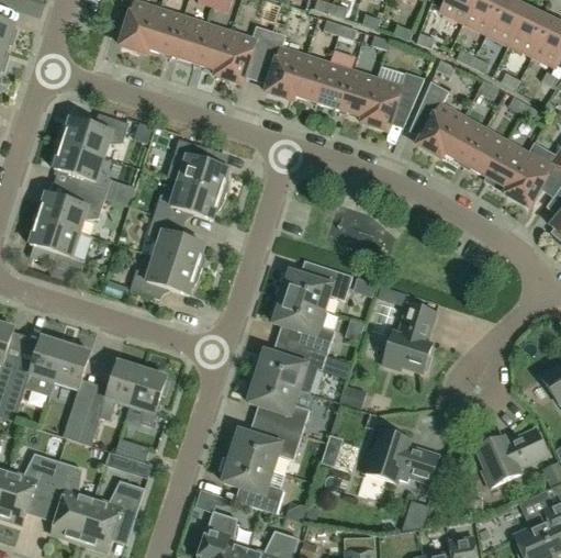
[(145,52),(159,8),(137,0),(134,0),(120,44),(145,52)]
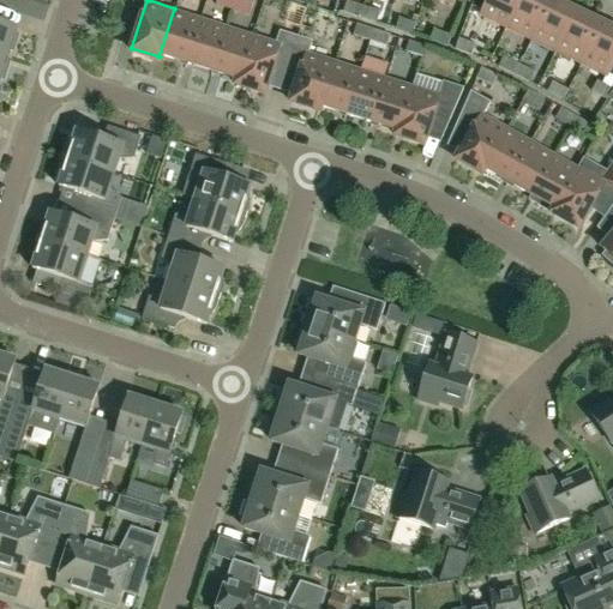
[(234,0),(232,6),(248,11),(252,0),(234,0)]
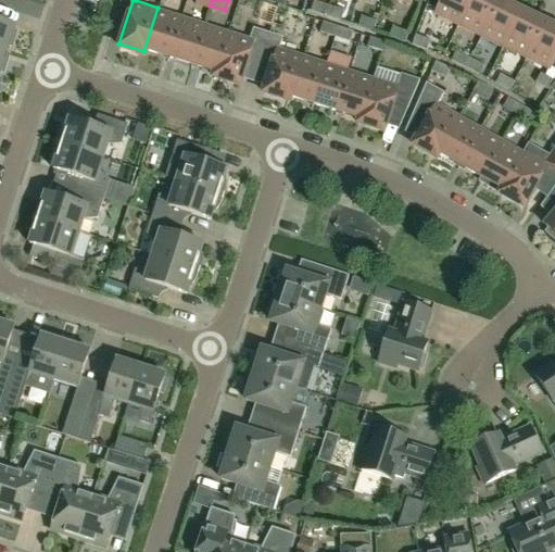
[(325,12),(328,2),(322,0),(312,0),(310,8),(325,12)]
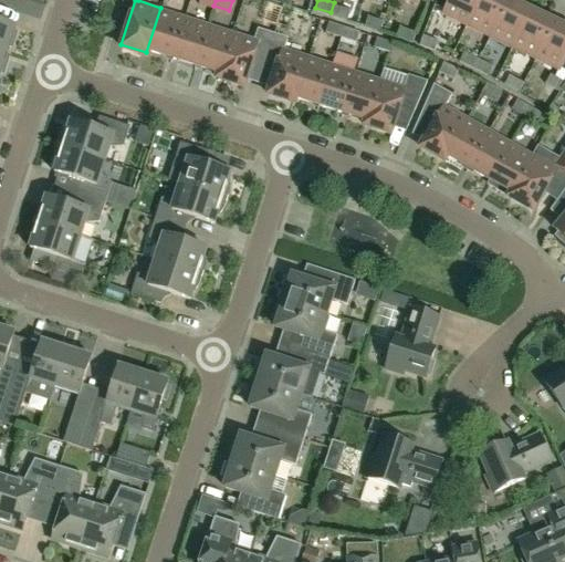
[(466,22),(475,0),(447,0),(442,10),(466,22)]
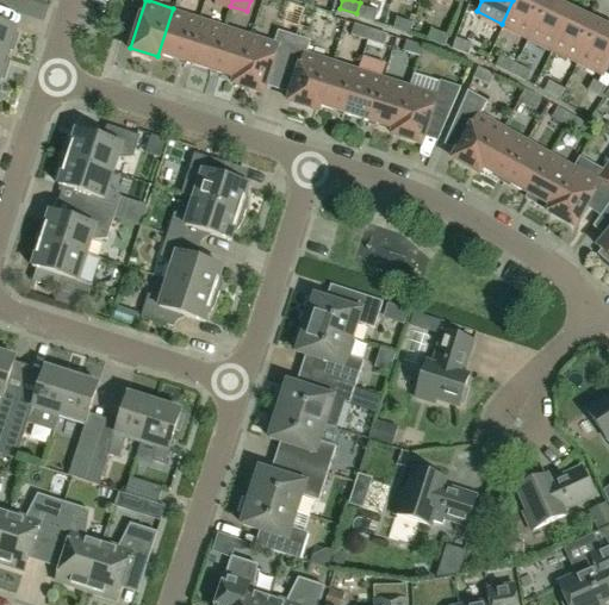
[(527,35),(544,0),(513,0),(502,24),(527,35)]
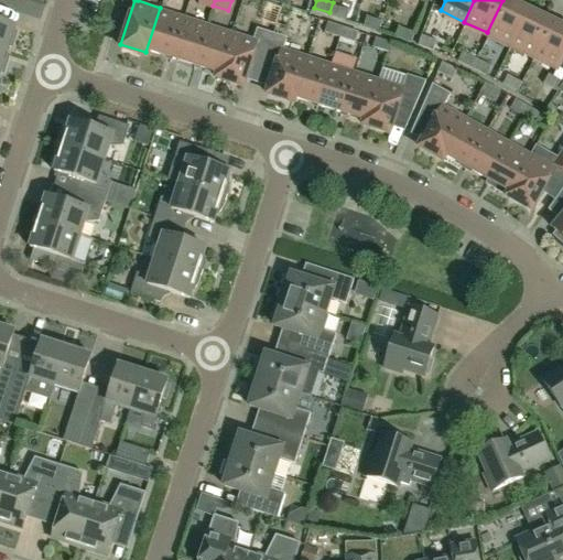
[(510,43),(528,6),(516,0),(502,0),(487,32),(510,43)]
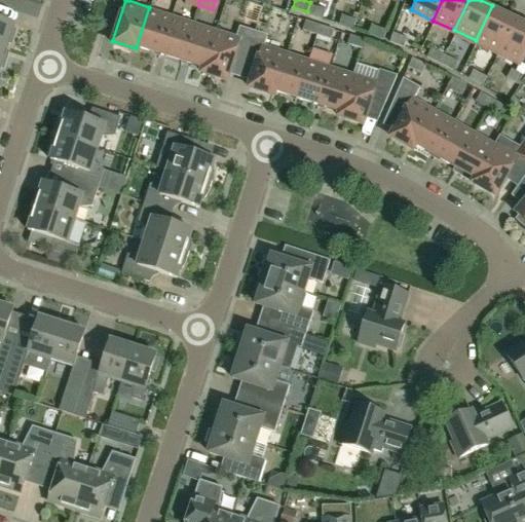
[(310,2),(307,11),(322,15),(325,6),(310,2)]
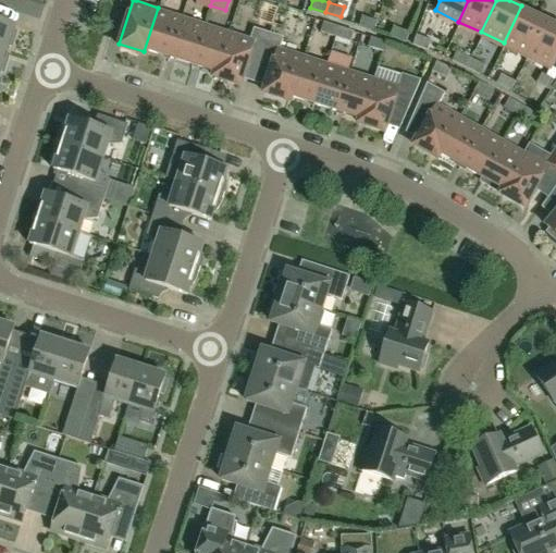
[(526,53),(543,16),(521,5),(504,42),(526,53)]
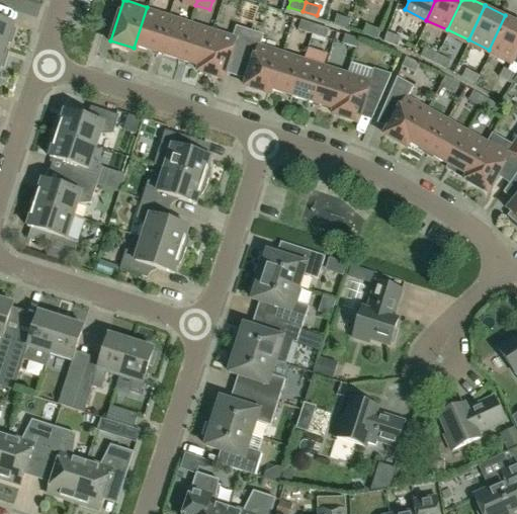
[(157,50),(168,14),(147,7),(134,48),(136,44),(157,50)]
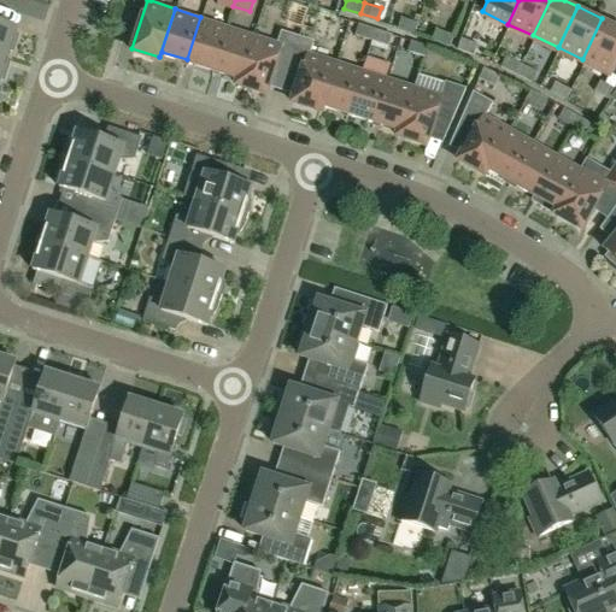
[(414,30),(417,19),(400,15),(397,25),(414,30)]
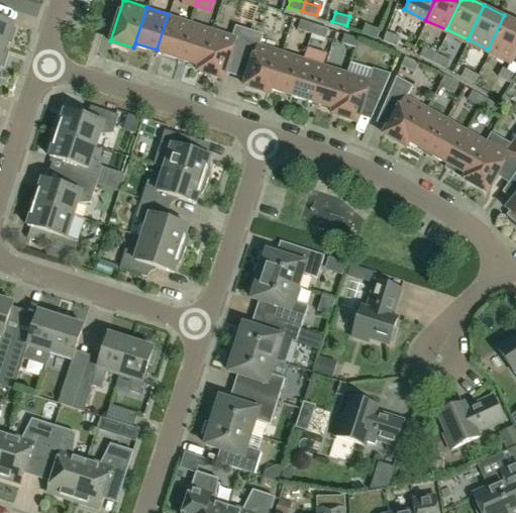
[(178,57),(190,21),(168,14),(157,49),(178,57)]
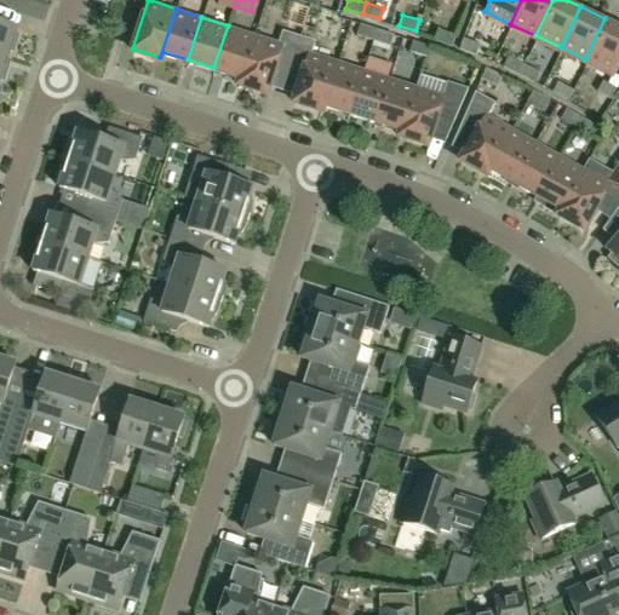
[(618,24),(605,18),(585,59),(611,72),(618,55),(618,24)]
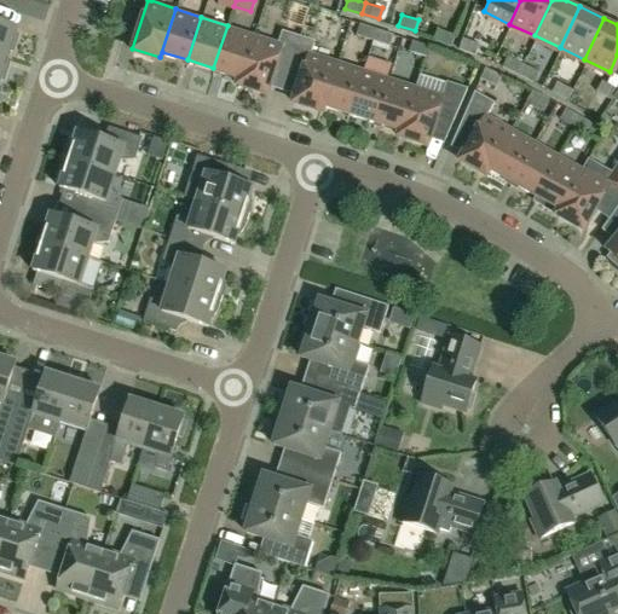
[(0,48),(7,52),(9,47),(12,48),(18,32),(15,30),(16,25),(0,19),(0,48)]
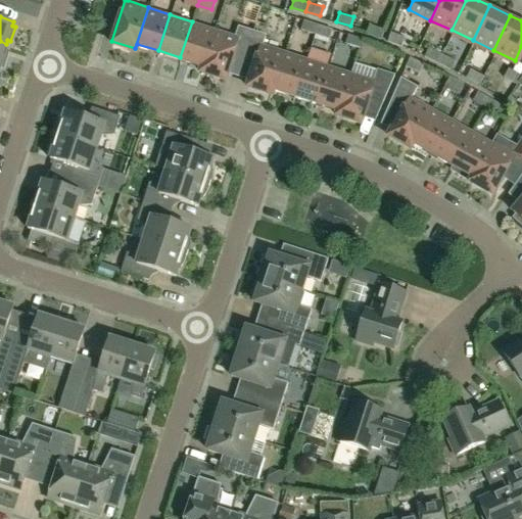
[(314,32),(317,21),(302,17),(299,27),(314,32)]
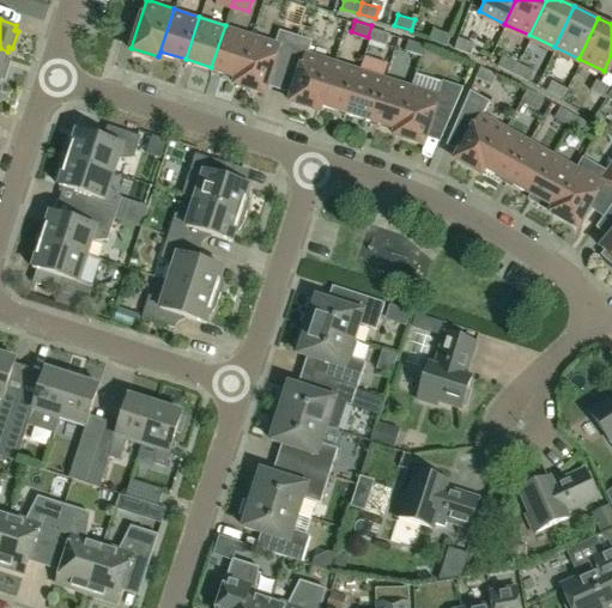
[(236,81),(252,34),(225,25),(211,67),(236,76),(235,81),(236,81)]
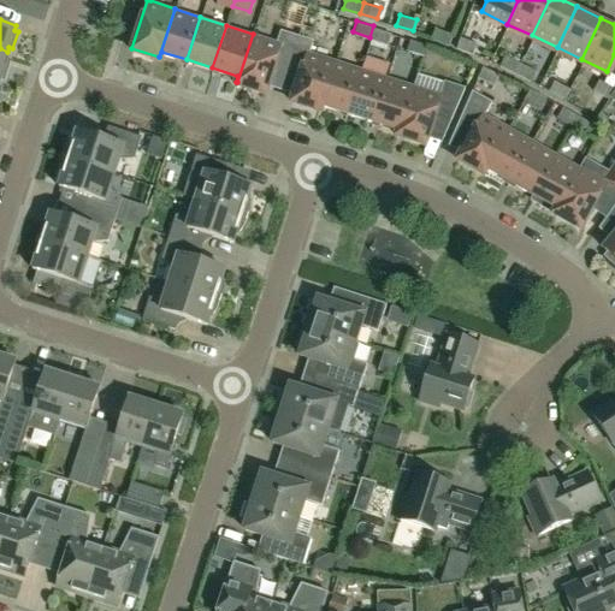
[(373,25),(370,37),(386,42),(390,31),(373,25)]
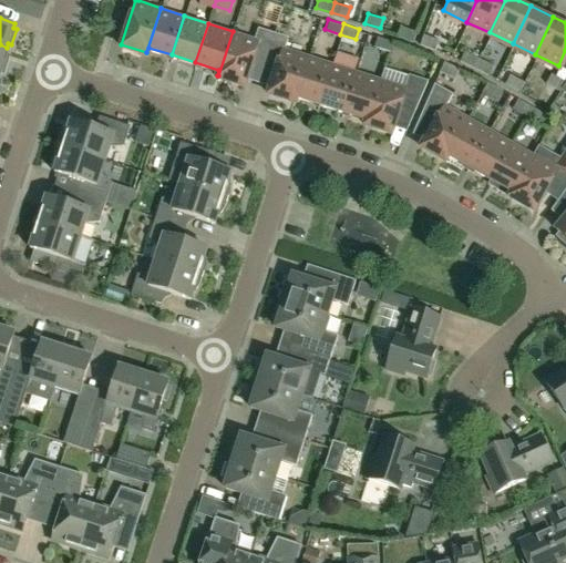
[(412,39),(415,29),(401,23),(397,33),(412,39)]
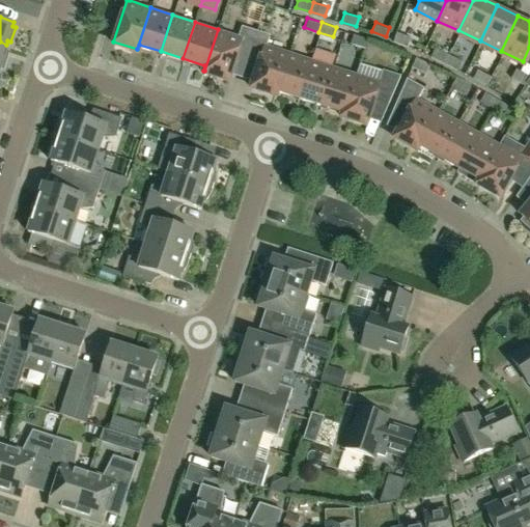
[(242,74),(256,28),(241,23),(236,35),(218,29),(204,71),(227,78),(229,71),(242,74)]
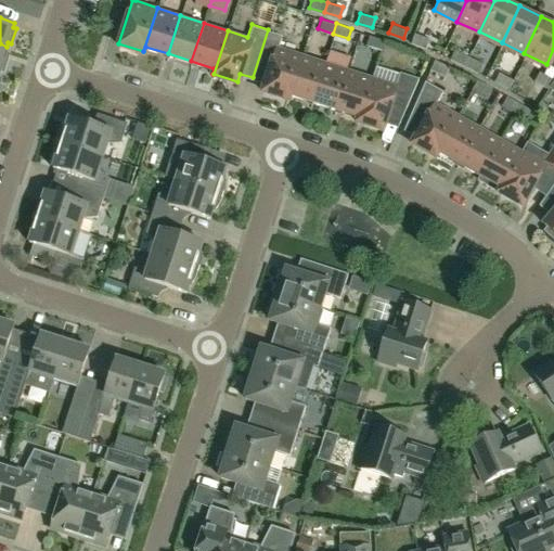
[(286,98),(300,53),(277,46),(281,34),(268,29),(253,77),(265,81),(262,90),(286,98)]
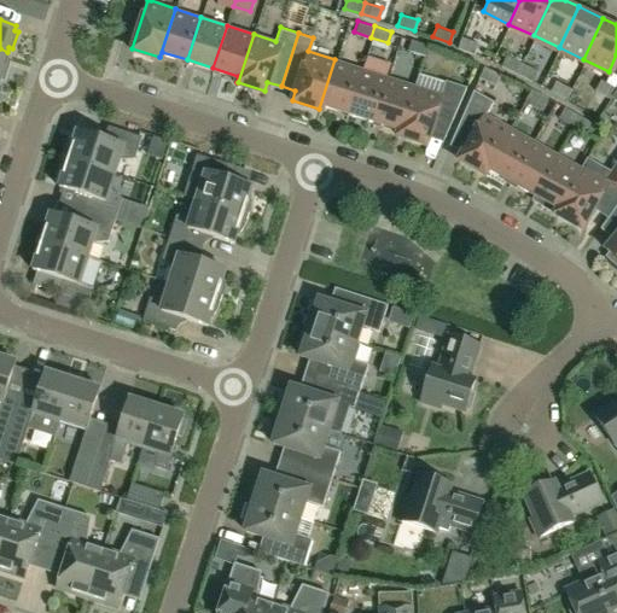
[(473,52),(477,41),(461,35),(457,46),(473,52)]
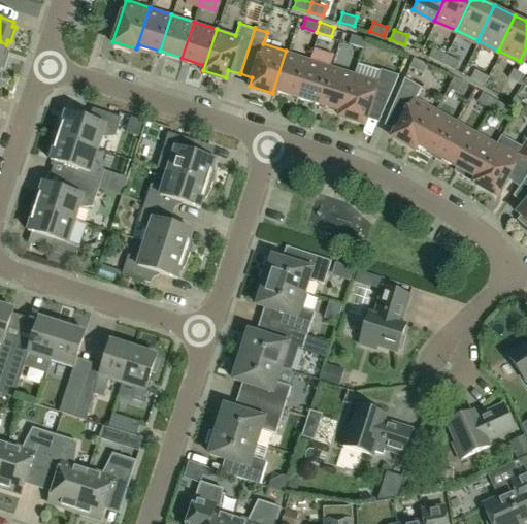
[(362,46),(365,37),(351,32),(348,41),(362,46)]
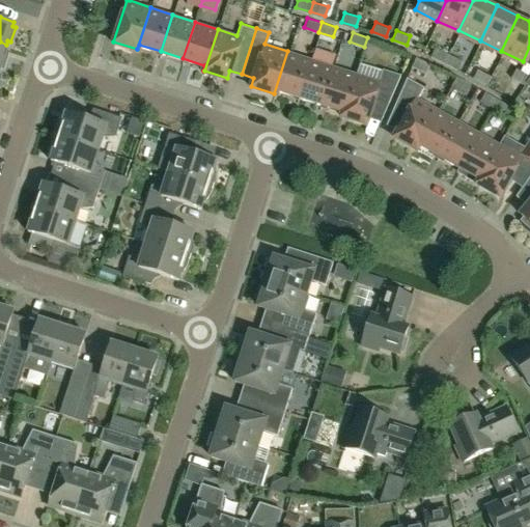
[(444,61),(448,52),(435,46),(430,54),(444,61)]
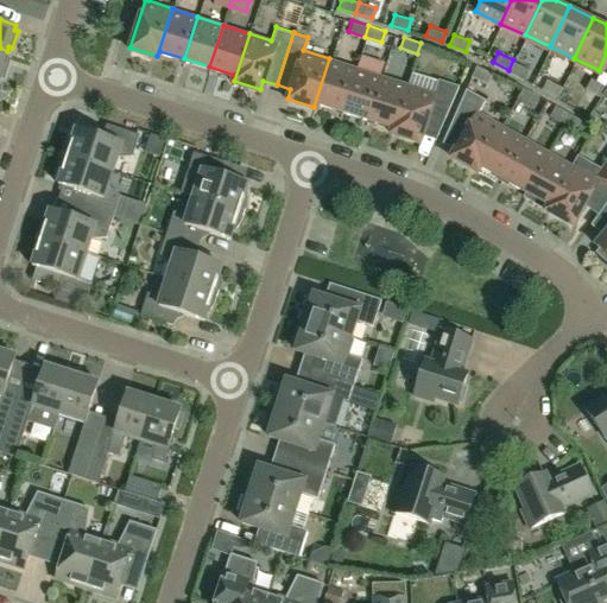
[(341,110),(355,67),(329,58),(314,107),(315,107),(316,102),(341,110)]
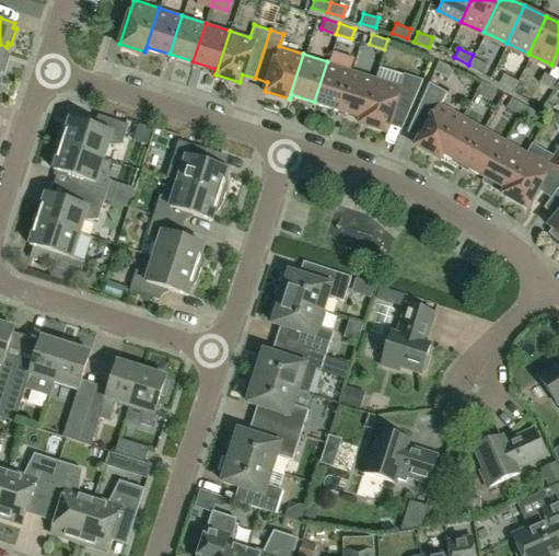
[(473,55),(468,65),(482,71),(487,62),(473,55)]
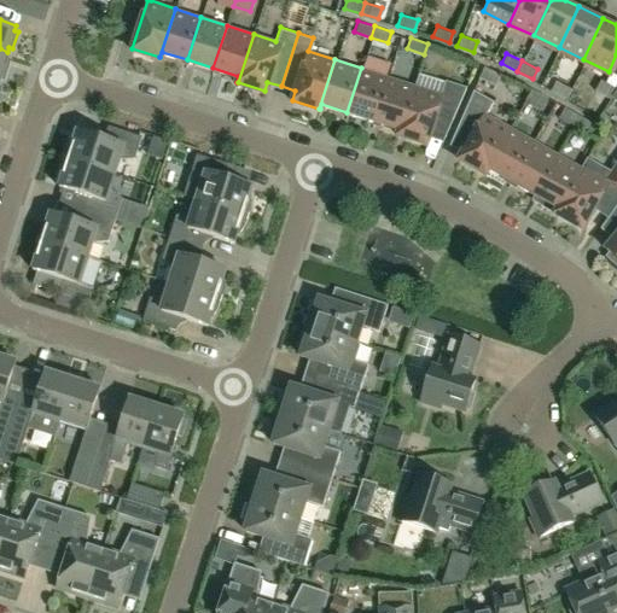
[(495,82),(500,73),(483,65),(478,76),(495,82)]
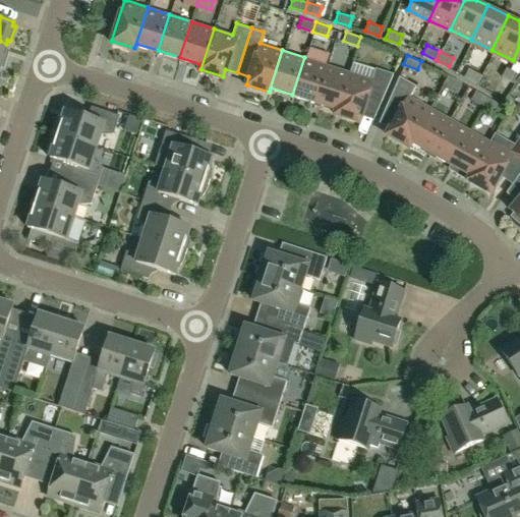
[(314,102),(327,64),(304,57),(292,95),(314,102)]
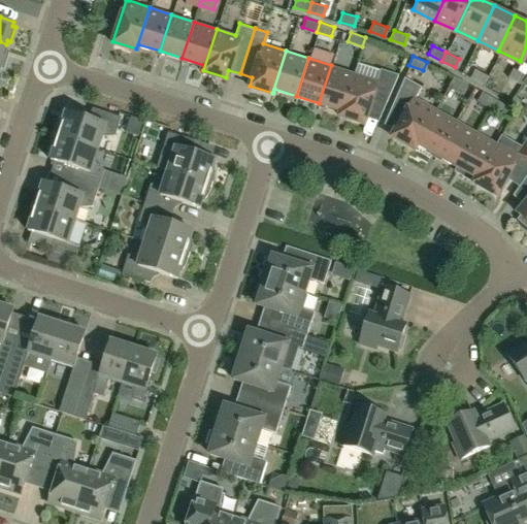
[(339,115),(353,72),(331,65),(319,103),(340,109),(339,113),(339,115)]
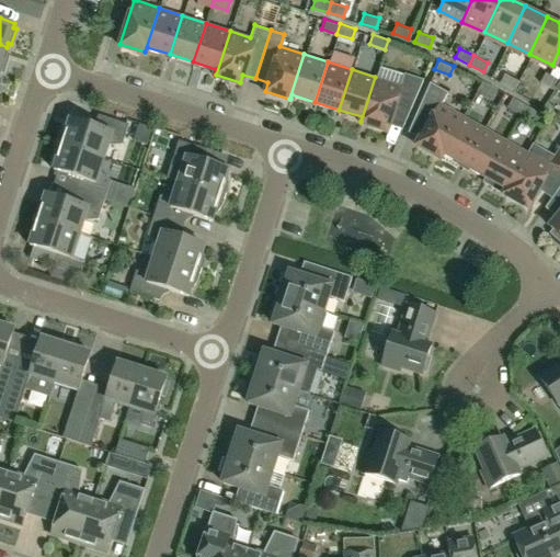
[(552,87),(558,78),(545,70),(539,79),(552,87)]
